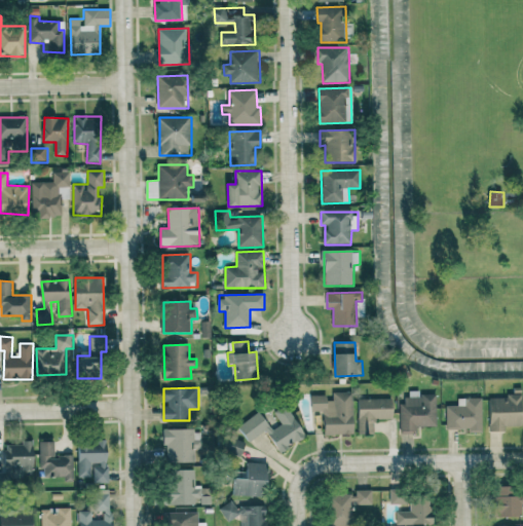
[(437,425),(437,395),(420,395),(420,390),(408,391),(408,404),(401,404),(401,433),(418,433),(418,426),(437,425)]
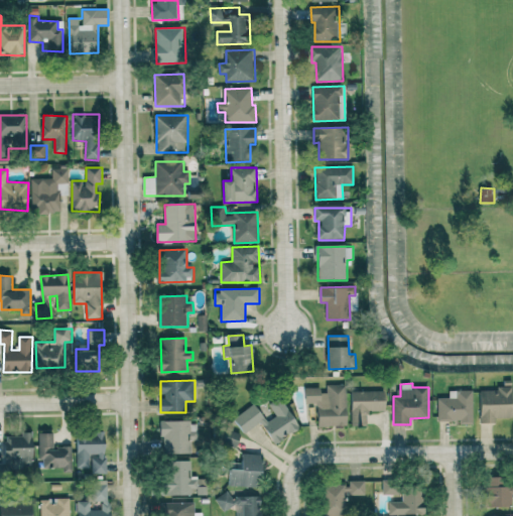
[(347,384),(328,385),(328,388),(306,389),(306,403),(317,403),(318,426),(348,425),(347,384)]
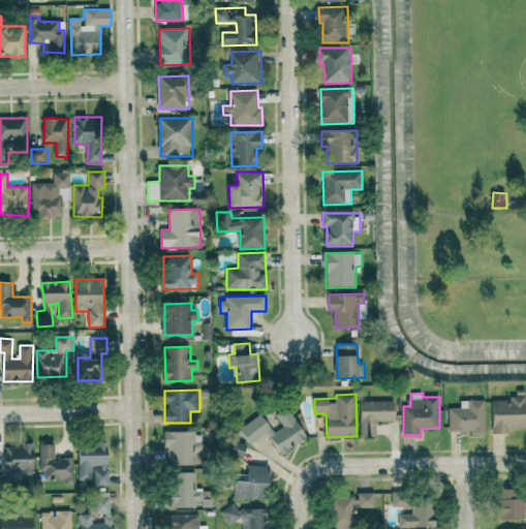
[(493,398),(493,433),(508,433),(508,429),(525,428),(525,398),(493,398)]
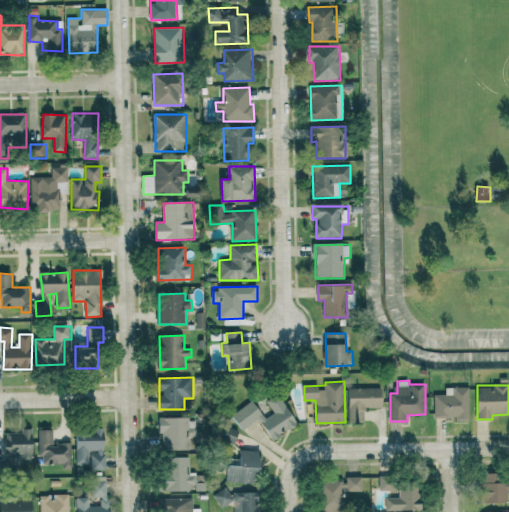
[(435,395),(436,419),(470,418),(469,387),(446,387),(446,394),(435,395)]
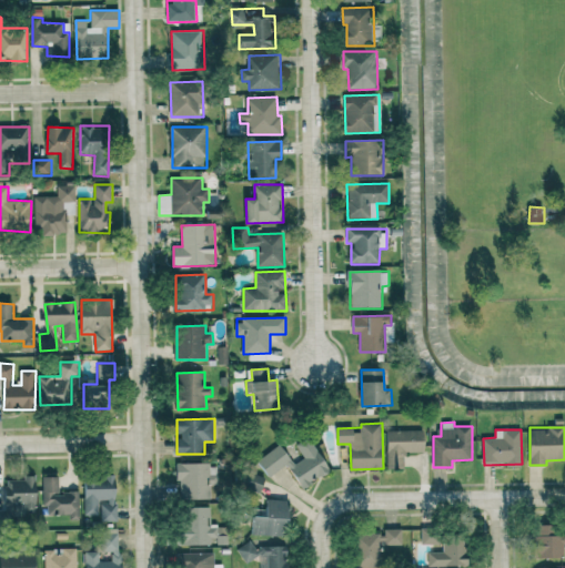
[(424,430),(389,430),(389,468),(406,468),(405,452),(424,452),(424,430)]
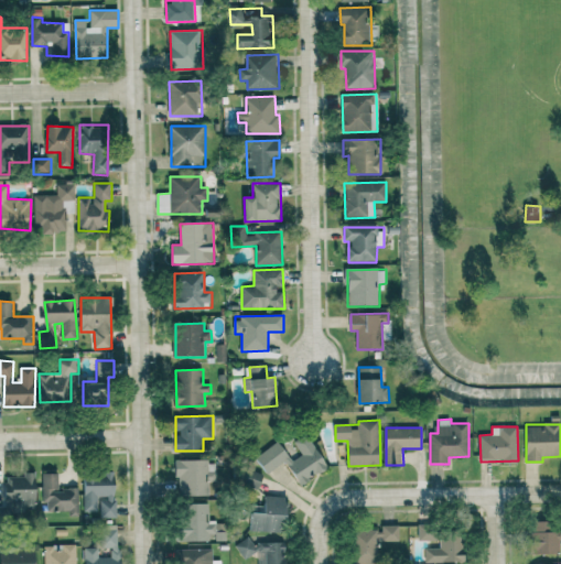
[(256,457),(268,473),(286,461),(301,485),(328,466),(306,434),(294,442),(303,454),(293,462),(279,441),(256,457)]
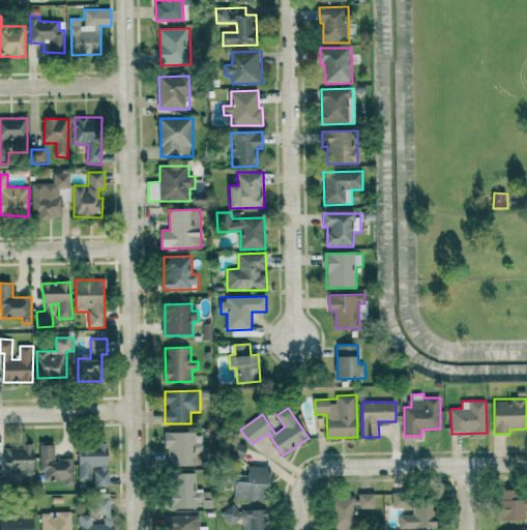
[(167,432),(168,466),(196,465),(196,431),(167,432)]
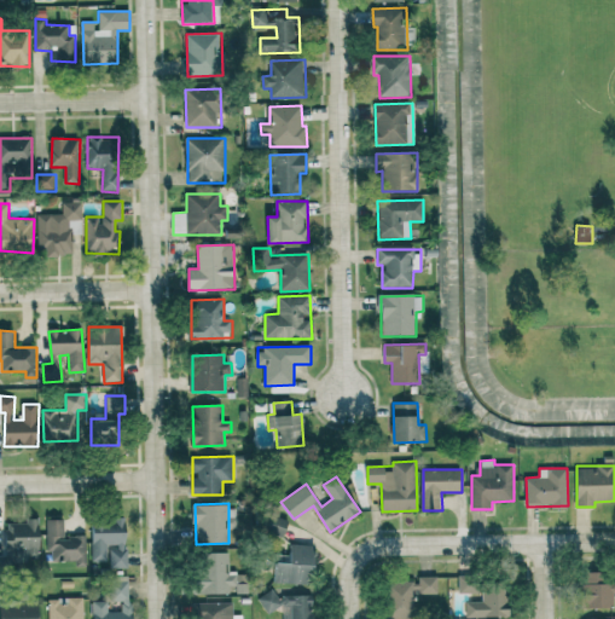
[(266,528),(278,533),(282,525),(285,527),(288,521),(272,514),(266,528)]
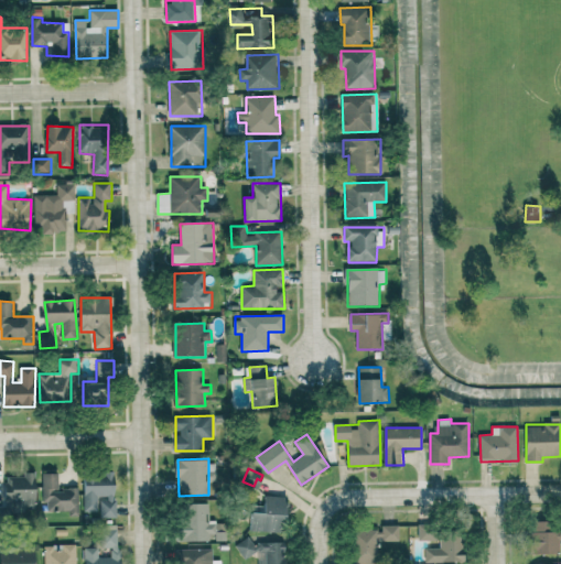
[(35,472),(25,472),(25,476),(6,476),(7,502),(10,502),(11,513),(36,513),(35,472)]
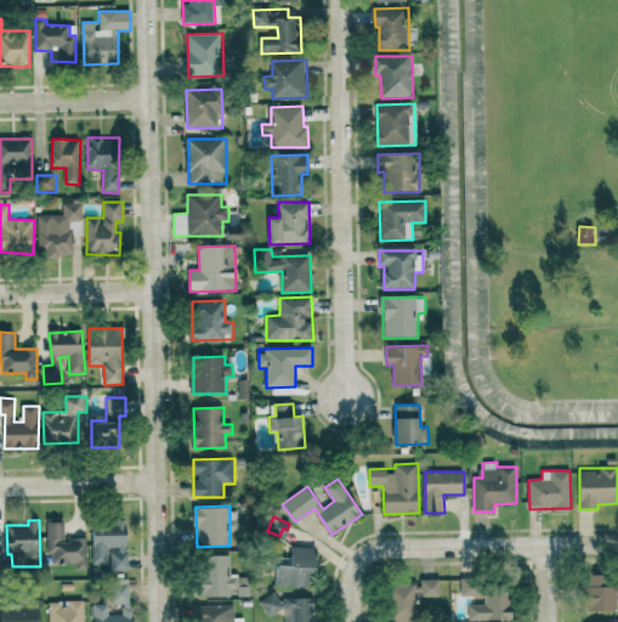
[(88,538),(66,538),(66,521),(49,521),(50,564),(78,563),(78,570),(89,570),(88,538)]
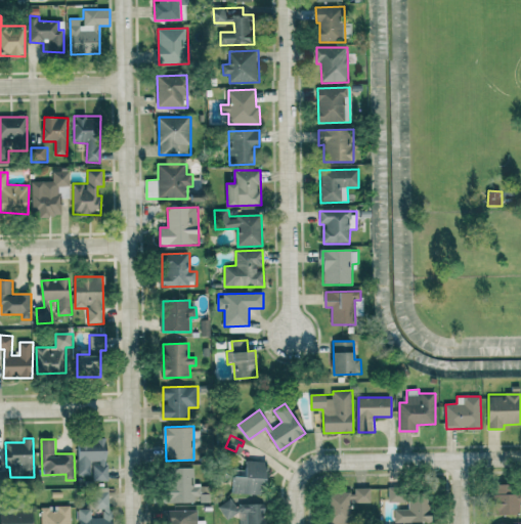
[(79,475),(92,475),(92,463),(94,463),(94,481),(107,480),(107,439),(78,439),(79,475)]
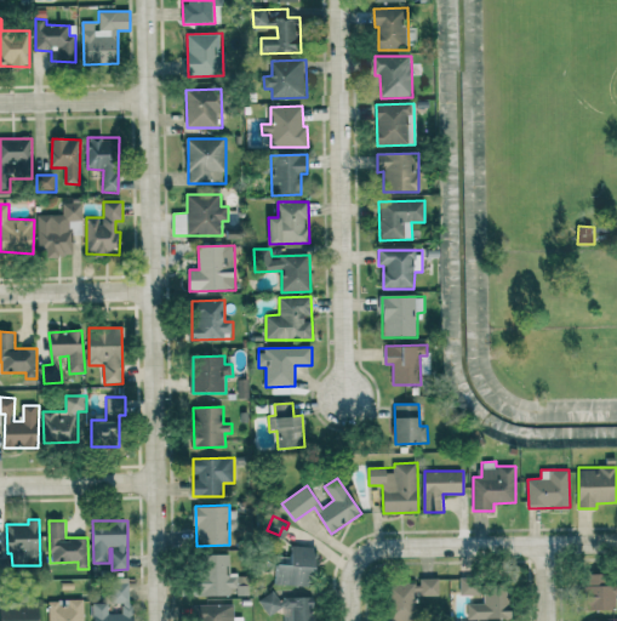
[(276,585),(315,586),(315,546),(291,546),(291,564),(278,563),(276,585)]
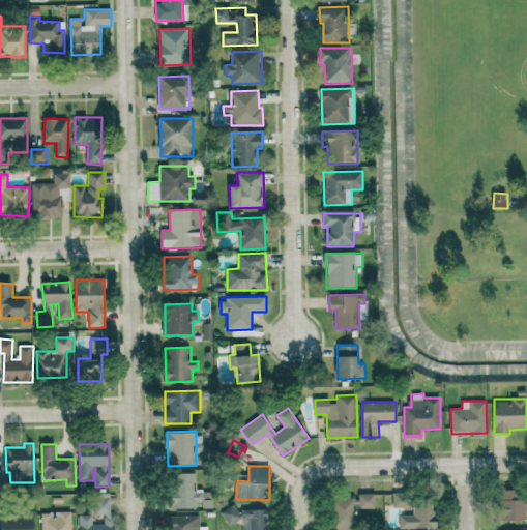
[(166,507),(204,507),(204,489),(198,489),(198,473),(174,473),(174,492),(166,492),(166,507)]
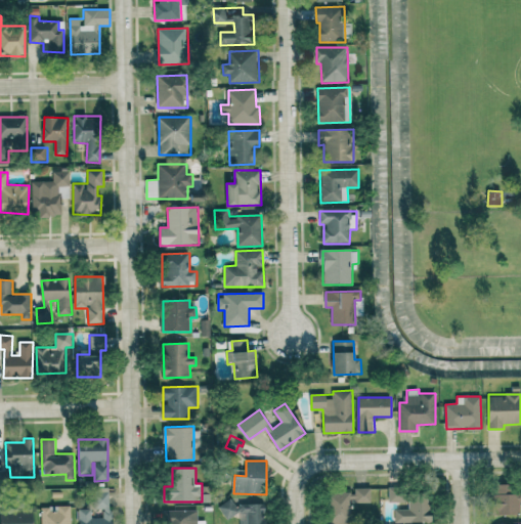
[(520,485),(494,485),(494,514),(520,514),(520,485)]
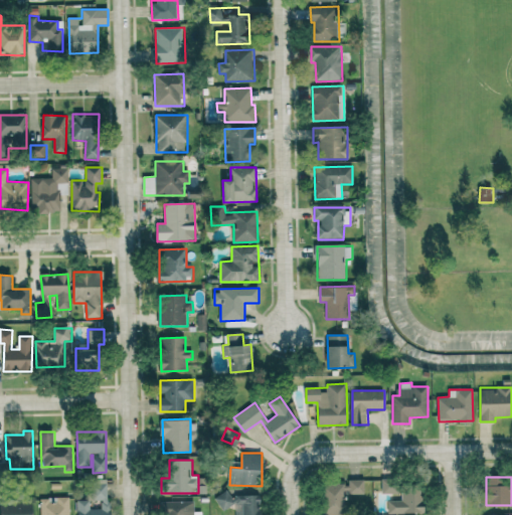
[(77,500),(77,514),(110,514),(109,479),(94,479),(95,500),(103,500),(103,509),(91,509),(91,500),(77,500)]
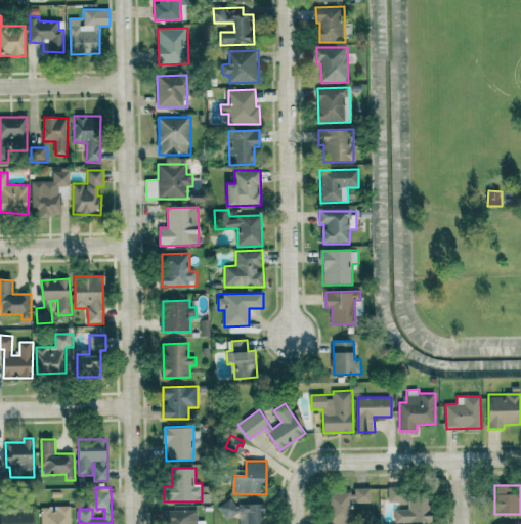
[(371,487),(355,488),(355,491),(328,491),(328,523),(351,523),(351,503),(372,503),(371,487)]
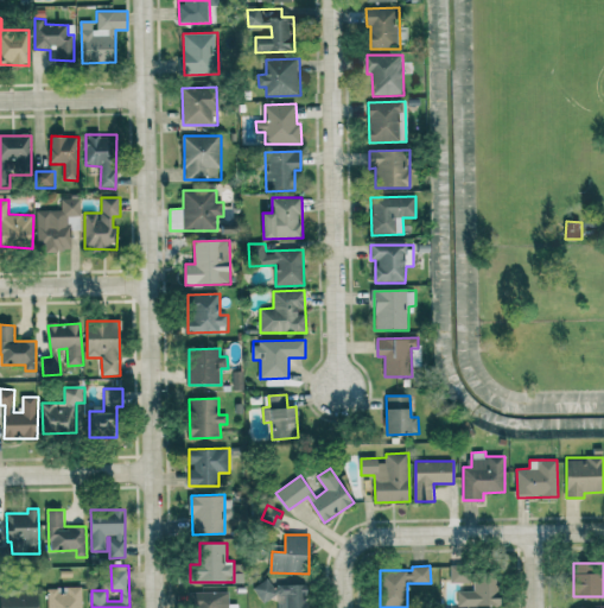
[(468,582),(468,565),(451,565),(451,582),(468,582)]
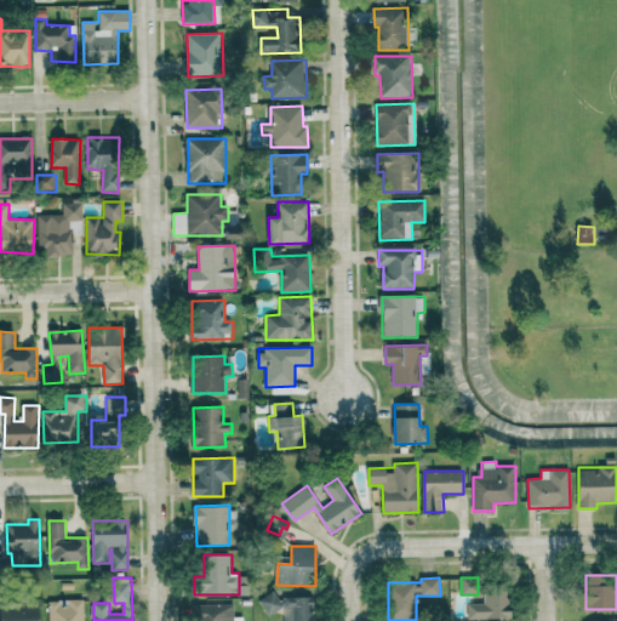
[(469,619),(508,617),(507,584),(485,584),(485,603),(468,603),(469,619)]
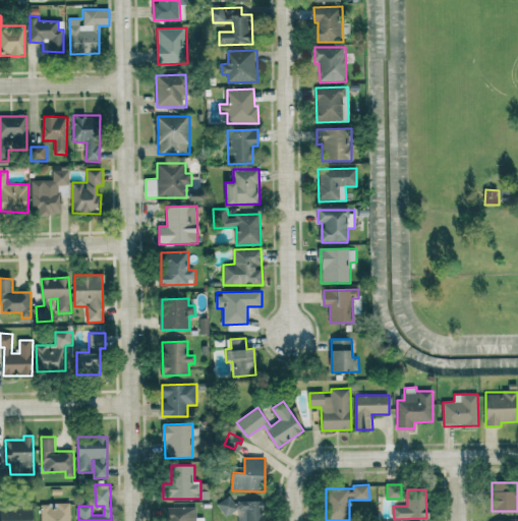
[(239,520),(265,520),(265,501),(221,501),(221,513),(240,513),(239,520)]
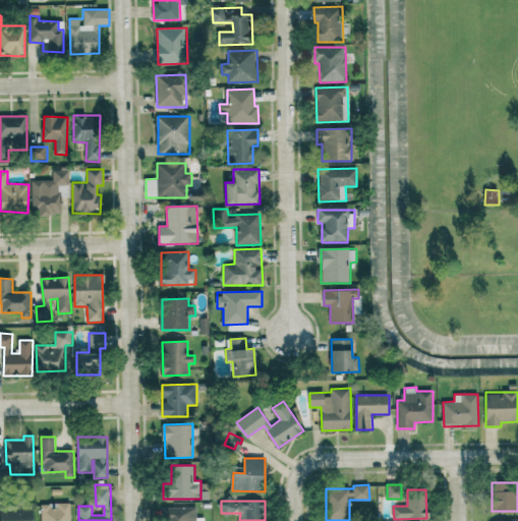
[(71,520),(71,503),(42,504),(42,520),(71,520)]
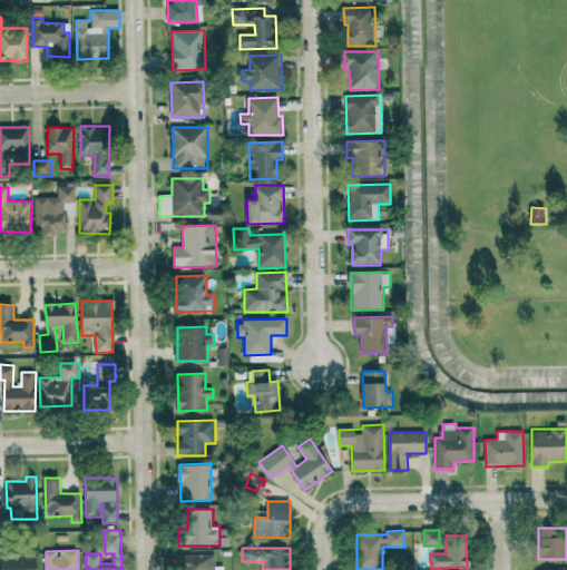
[(178,554),(178,569),(215,569),(215,554),(178,554)]
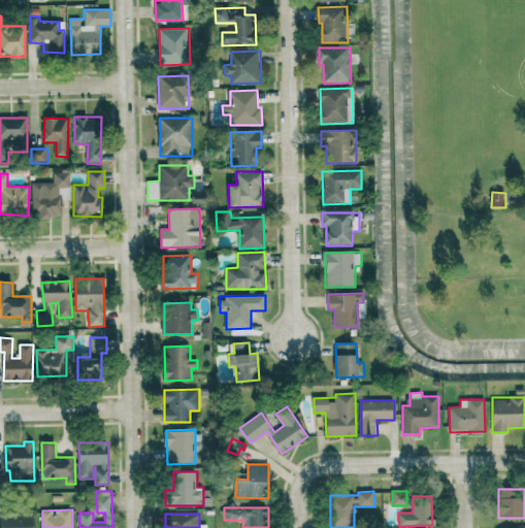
[(33,527),(33,515),(0,515),(0,527),(33,527)]
